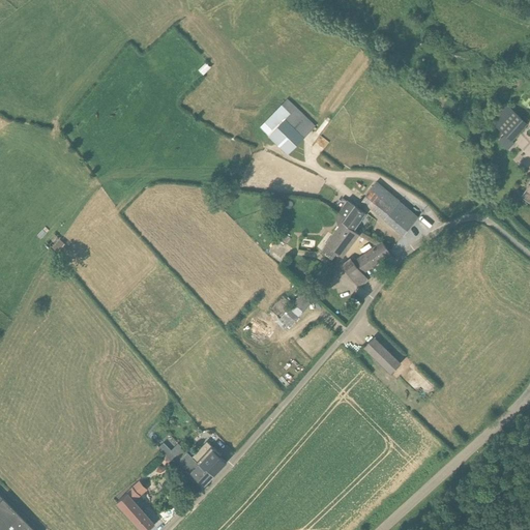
[(495,127),(511,142),(527,124),(504,105),(494,116),(500,121),(495,127)]
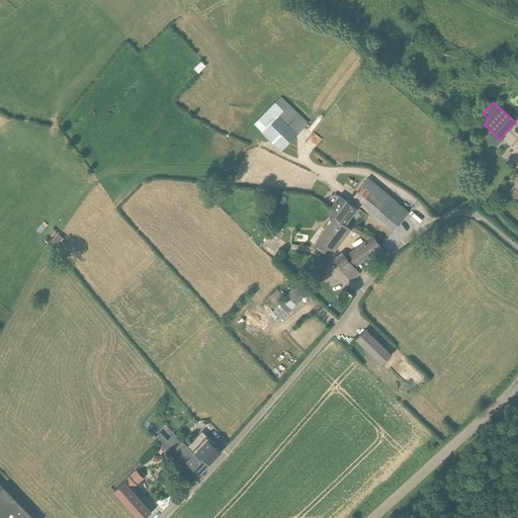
[(296,135),(278,116),(262,133),(281,151),(296,135)]
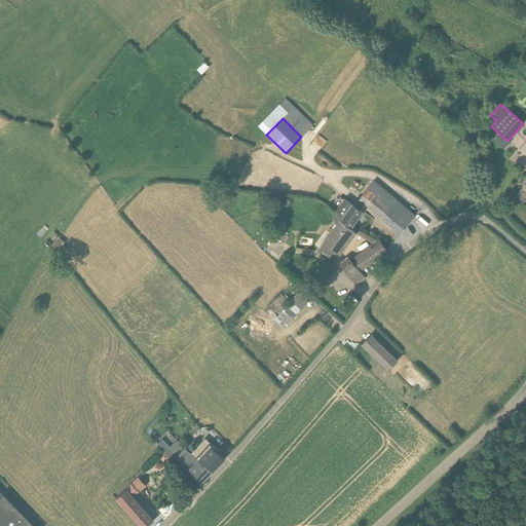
[(525,183),(517,196),(525,201),(525,183)]
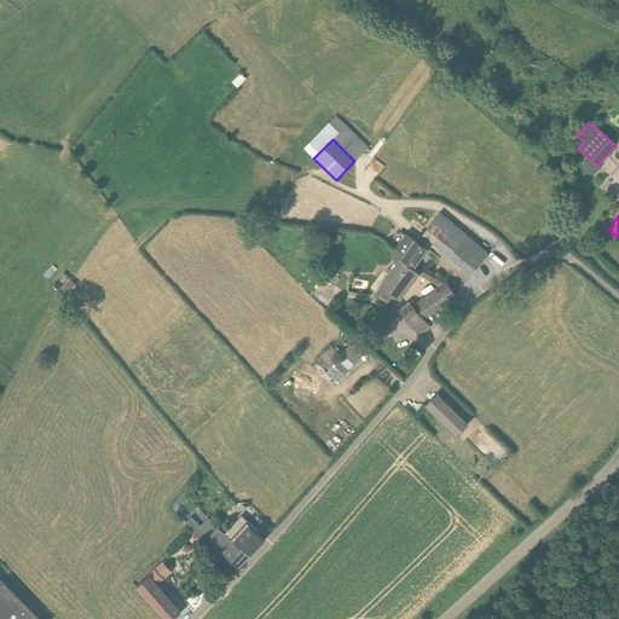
[(438,217),(423,235),(450,258),(466,239),(438,217)]
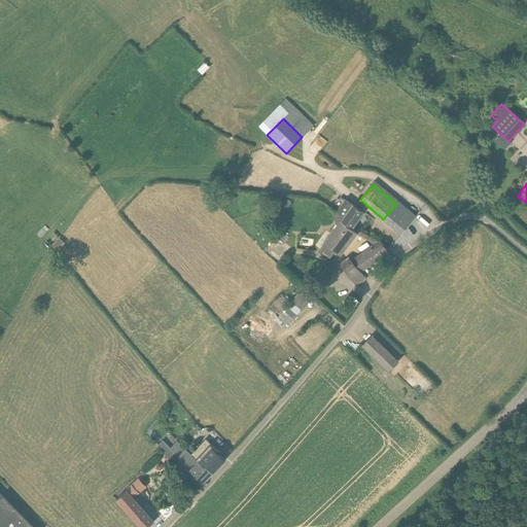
[(363,212),(345,199),(345,200),(337,211),(337,212),(344,218),(342,221),(352,229),(363,212)]
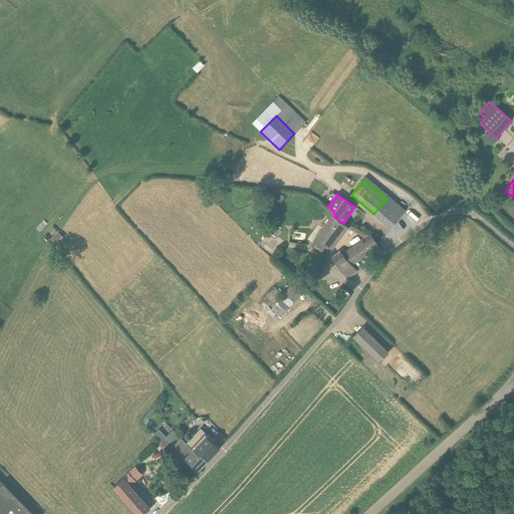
[(387,199),(373,214),(392,228),(404,213),(387,199)]
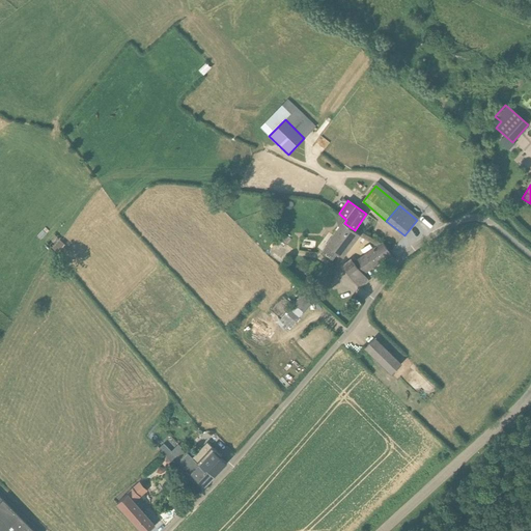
[(343,255),(358,235),(359,234),(342,222),(328,243),(330,244),(325,250),(325,253),(330,256),(333,256),(338,250),(343,255)]
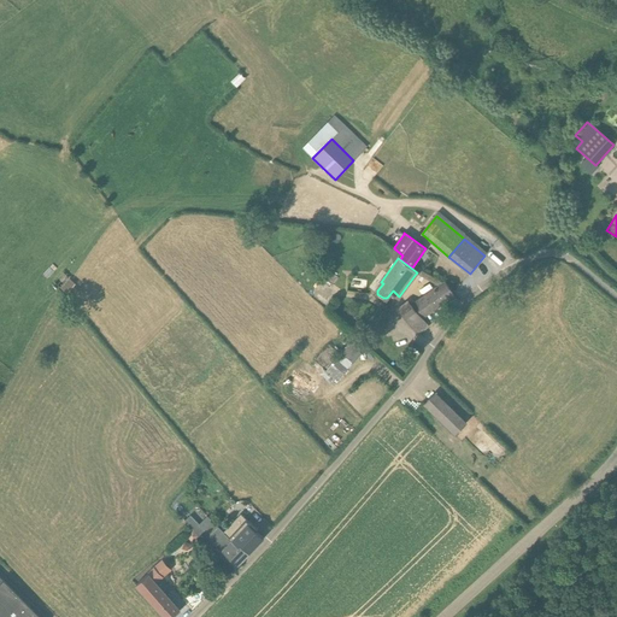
[(322,276),(331,283),(336,276),(327,269),(322,276)]
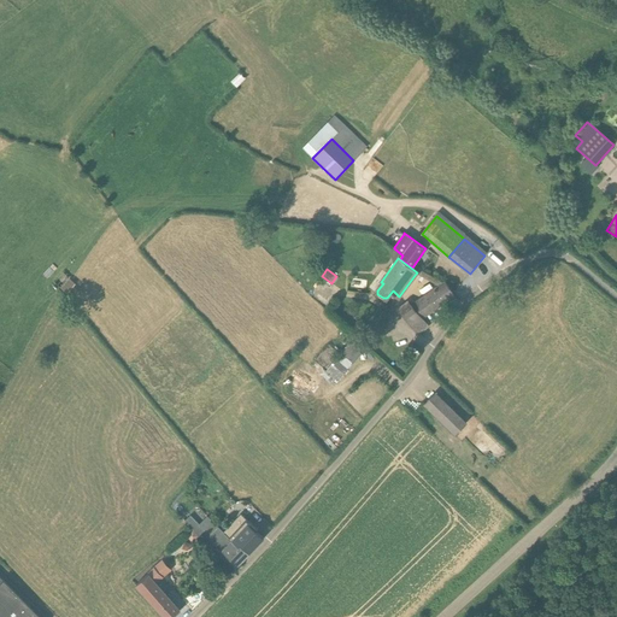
[(57,281),(68,291),(76,281),(65,271),(57,281)]
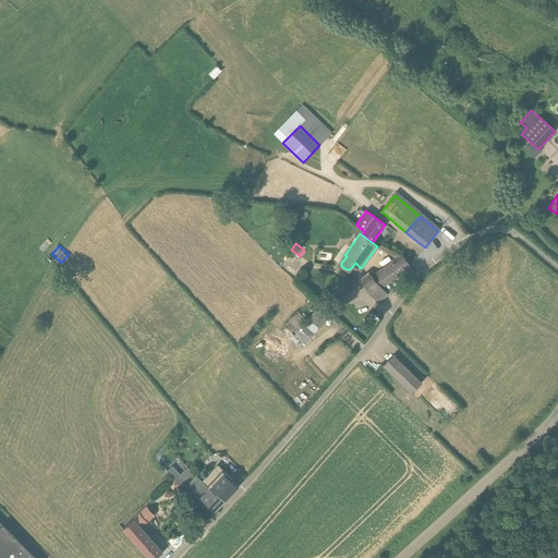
[(401,255),(379,269),(389,282),(411,267),(401,255)]
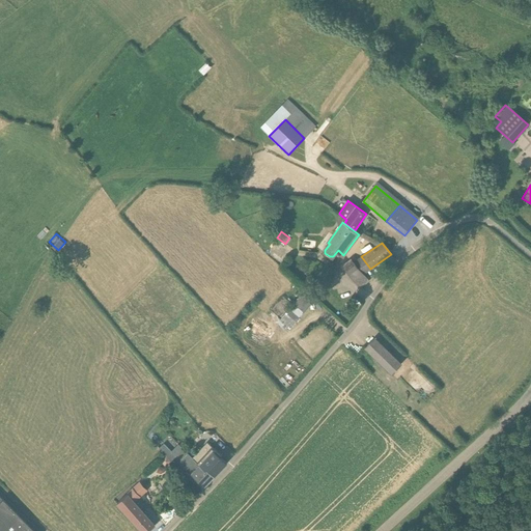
[(361,256),(354,261),(363,274),(370,269),(361,256)]
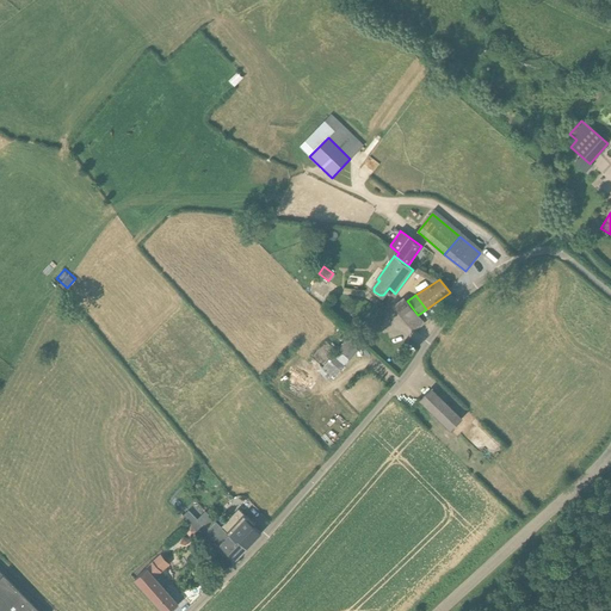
[(418,315),(407,301),(405,297),(394,306),(415,329),(424,322),(418,315)]
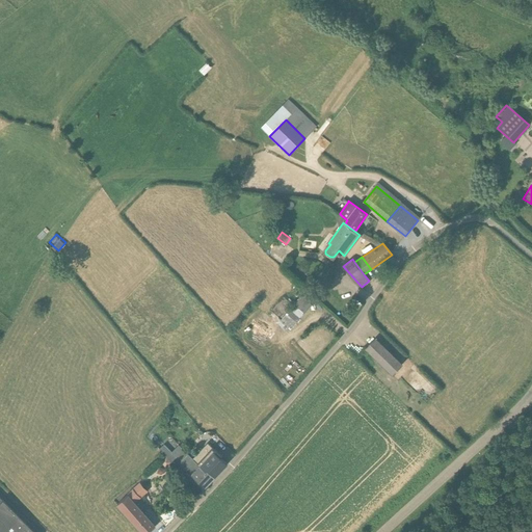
[(294,304),(304,314),(316,300),(306,291),(294,304)]
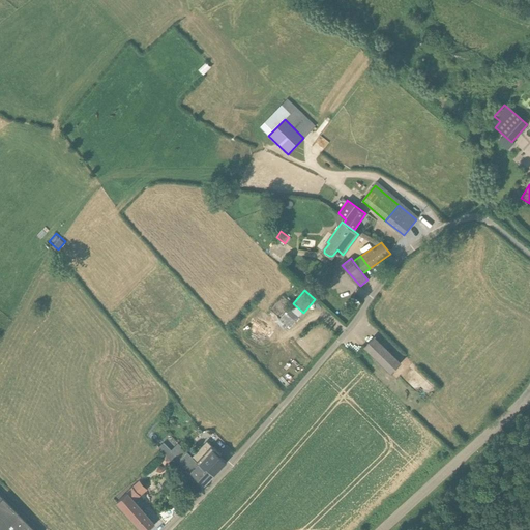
[(301,315),(303,313),(293,303),(280,319),(290,328),(301,315)]
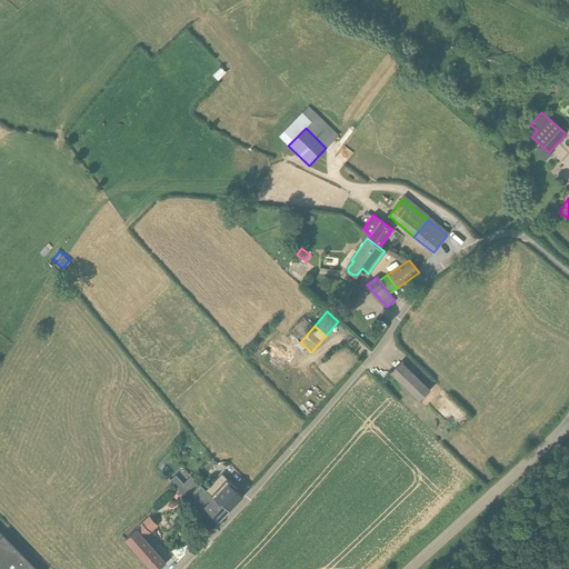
[(430,390),(401,362),(391,372),(420,400),(430,390)]
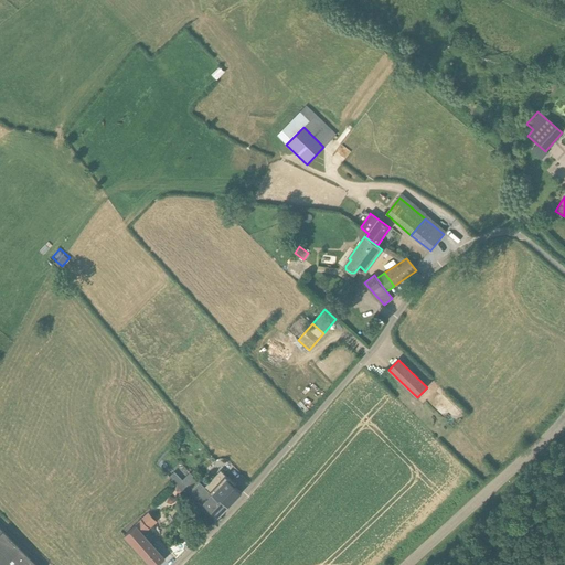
[(174,472),(170,478),(182,491),(188,486),(174,472)]
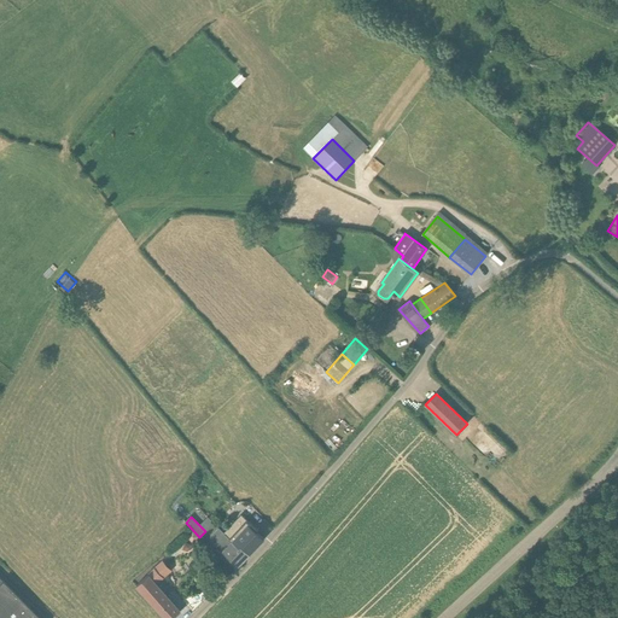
[(243,546),(250,554),(264,540),(246,522),(229,538),(239,549),(243,546)]
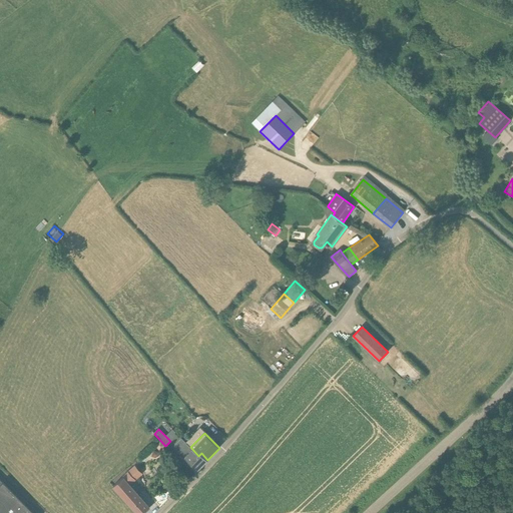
[(198,456),(190,447),(180,438),(173,446),(198,470),(207,460),(201,453),(198,456)]
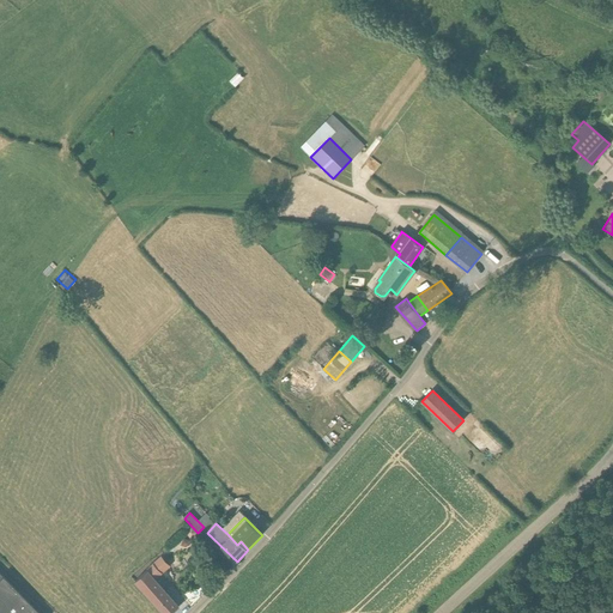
[(196,533),(192,527),(184,533),(190,539),(196,533)]
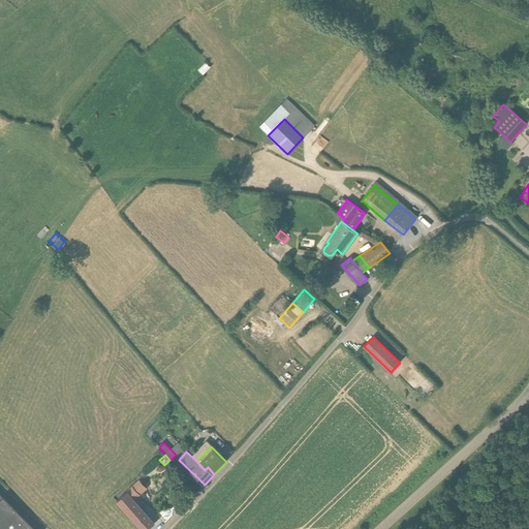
[(117,501),(126,511),(141,528),(148,528),(154,524),(127,493),(117,501)]
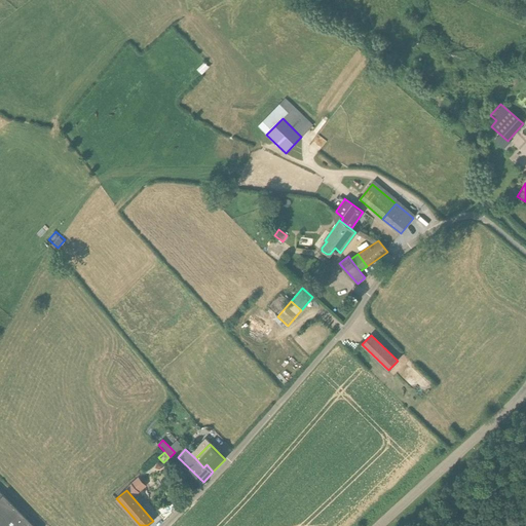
[(33,525),(0,492),(0,525),(33,525)]
